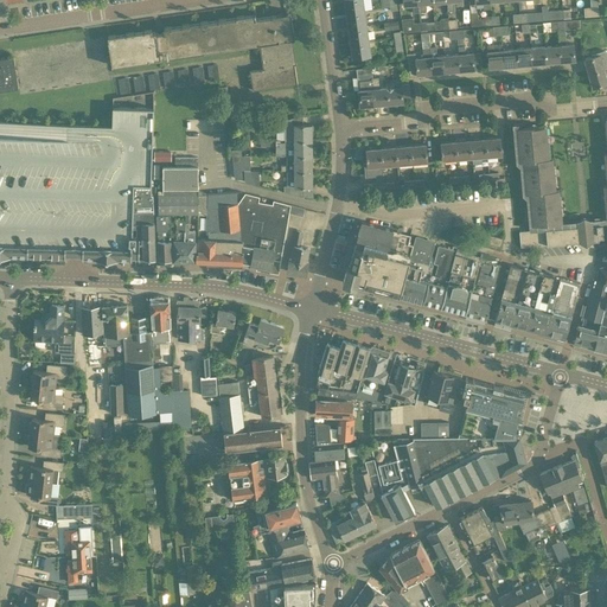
[(344,0),(346,12),(363,10),(360,0),(344,0)]
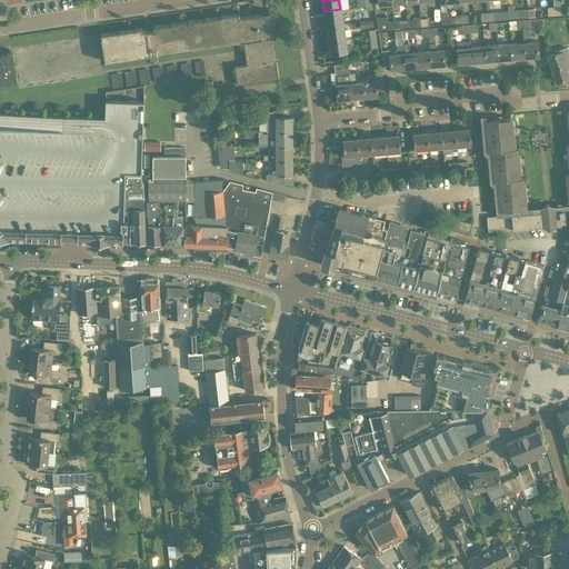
[(387,11),(392,11),(391,0),(378,0),(379,5),(386,5),(387,11)]
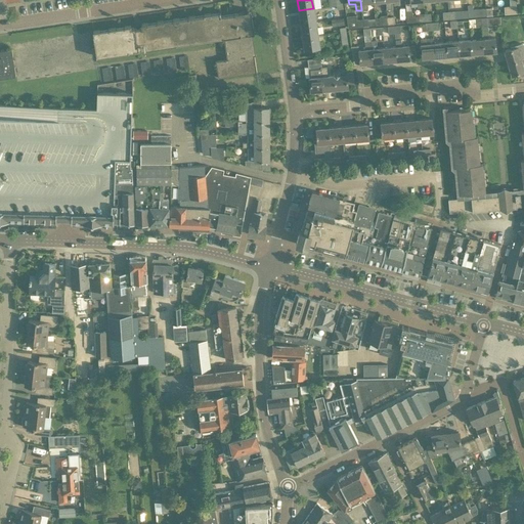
[(373,0),(360,0),(361,10),(367,10),(367,3),(374,2),(373,0)]
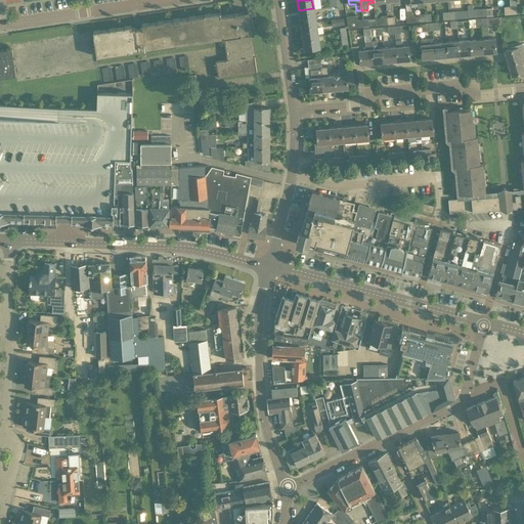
[(385,0),(385,1),(386,9),(392,9),(391,1),(397,0),(385,0)]
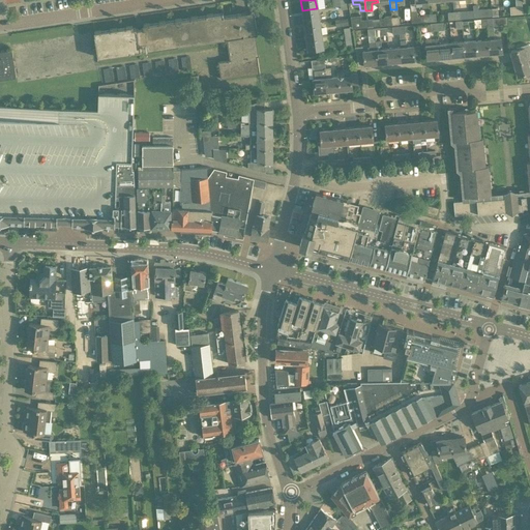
[(474,18),(492,17),(491,8),(478,9),(478,4),(472,5),(474,18)]
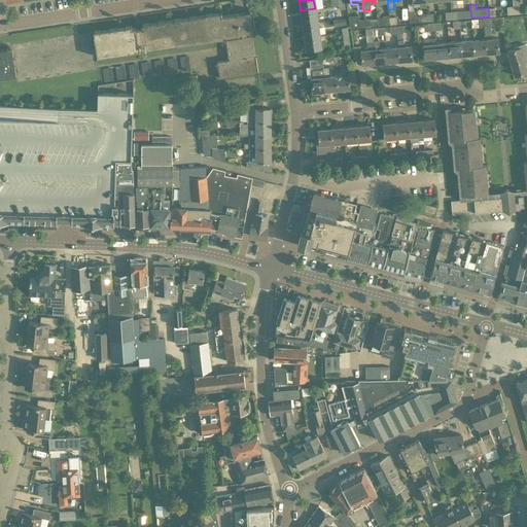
[(301,10),(302,24),(317,22),(315,8),(301,10)]
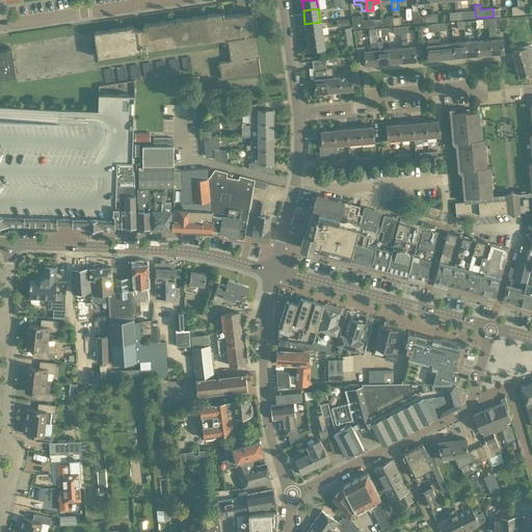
[(413,23),(430,22),(430,15),(424,15),(424,16),(419,17),(418,11),(411,11),(413,23)]
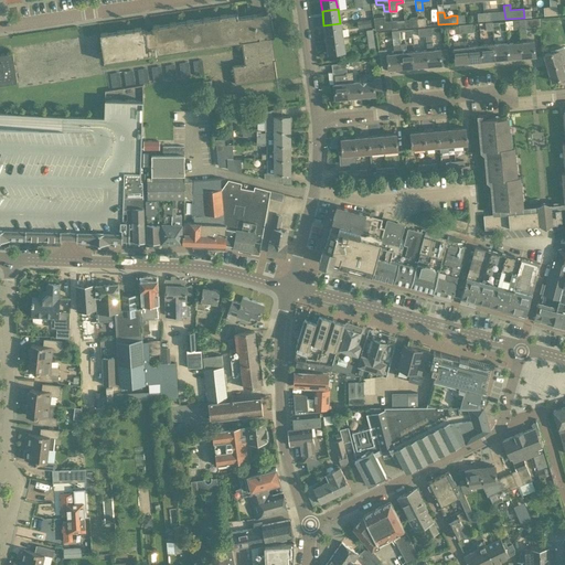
[(233,66),(235,84),(276,78),(269,38),(274,36),(269,13),(267,13),(237,18),(236,14),(185,21),(152,25),(152,30),(145,31),(145,30),(141,30),(141,28),(99,33),(104,61),(150,54),(149,49),(155,48),(156,53),(157,53),(190,48),(190,49),(242,41),(245,64),(233,66)]
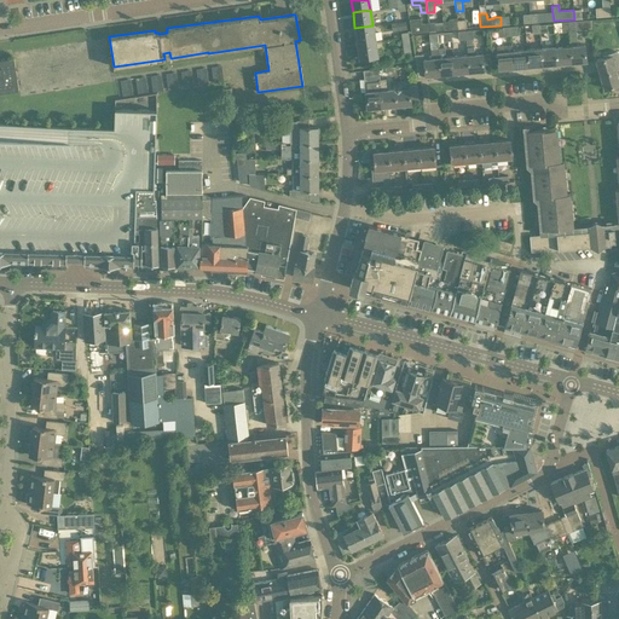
[(443,30),(457,29),(457,21),(457,17),(449,18),(446,21),(443,22),(443,30)]
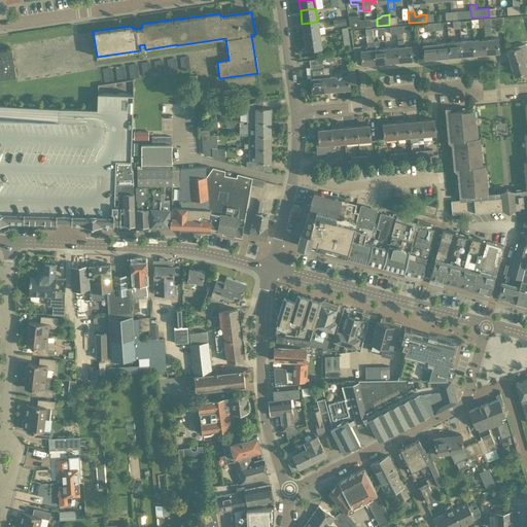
[(350,28),(364,27),(364,20),(359,20),(358,15),(348,16),(350,28)]
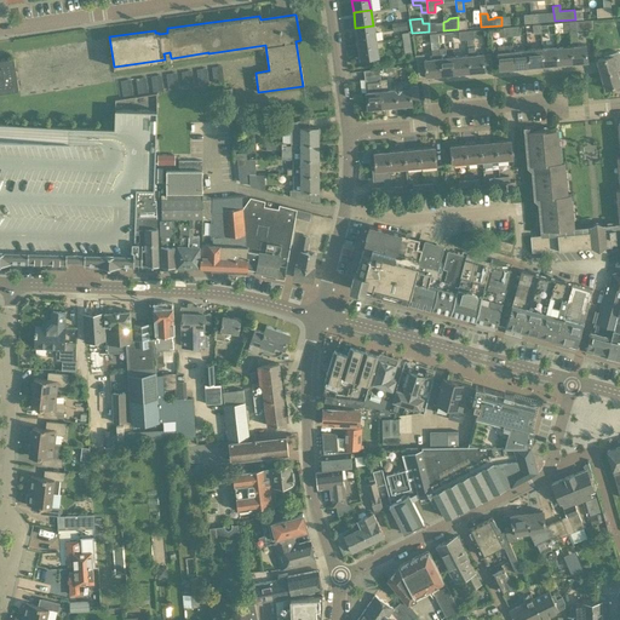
[(568,22),(569,30),(570,46),(572,62),(587,61),(585,45),(578,45),(575,21),(568,22)]
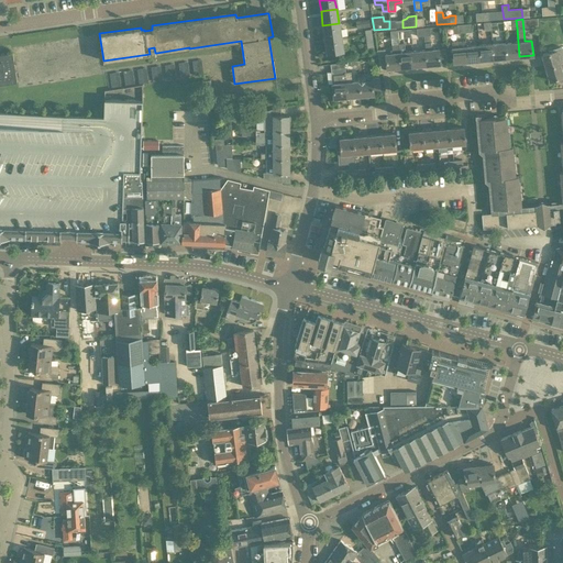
[(322,25),(324,40),(341,37),(339,23),(322,25)]
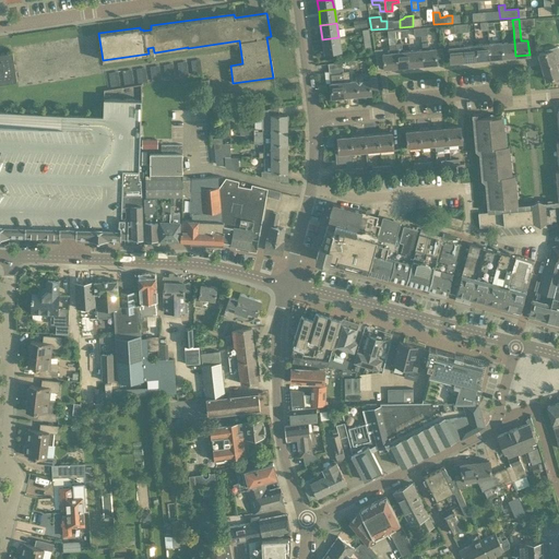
[(419,28),(420,36),(421,49),(423,64),(436,63),(436,58),(442,58),(441,48),(427,49),(426,35),(427,35),(426,27),(419,28)]
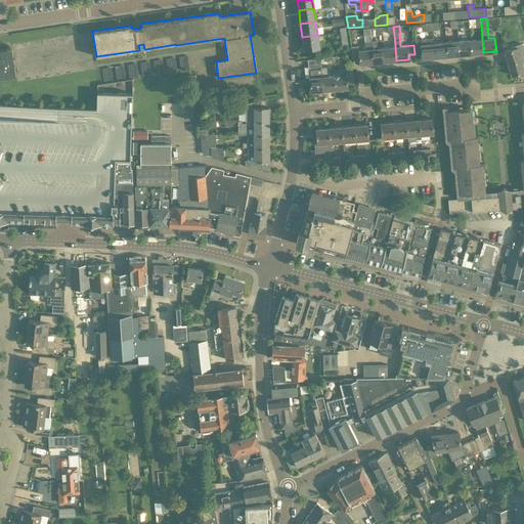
[(388,34),(394,34),(393,27),(382,28),(382,36),(388,36),(388,34)]
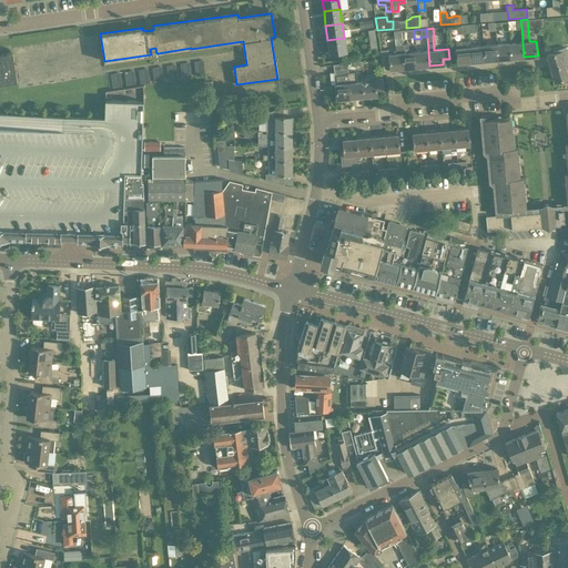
[(350,37),(344,38),(327,40),(330,54),(346,52),(346,59),(348,59),(350,57),(357,57),(356,50),(352,51),(350,37)]
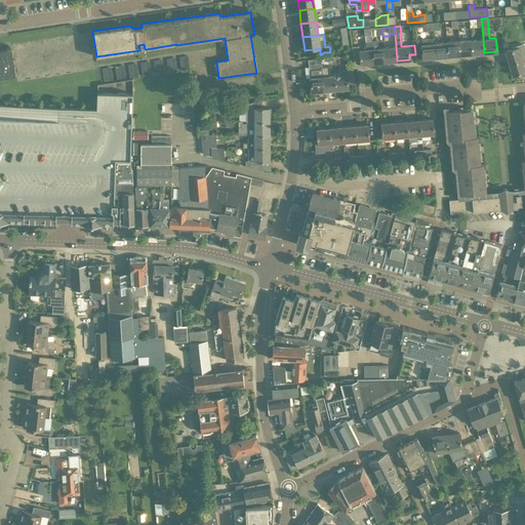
[(435,57),(434,43),(433,38),(420,39),(422,58),(435,57)]
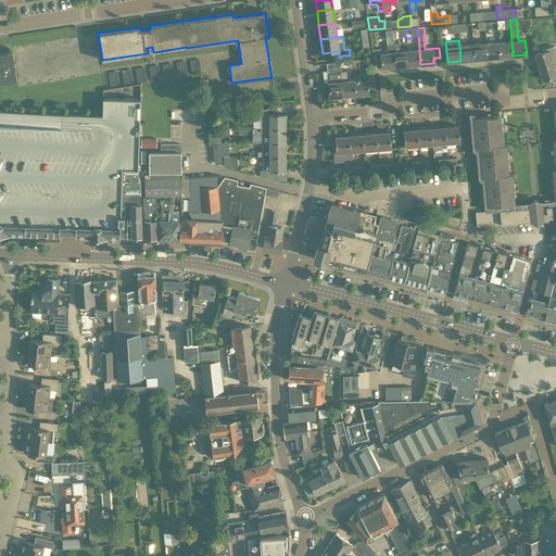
[(498,42),(501,57),(513,55),(512,41),(498,42)]
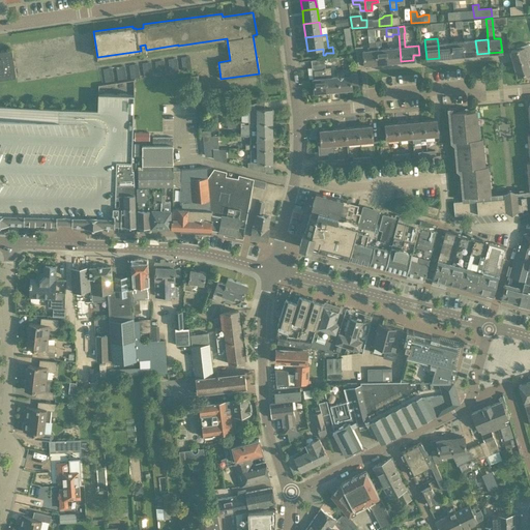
[(376,63),(375,49),(375,40),(367,41),(369,50),(362,51),(361,47),(356,47),(357,60),(363,59),(363,64),(376,63)]
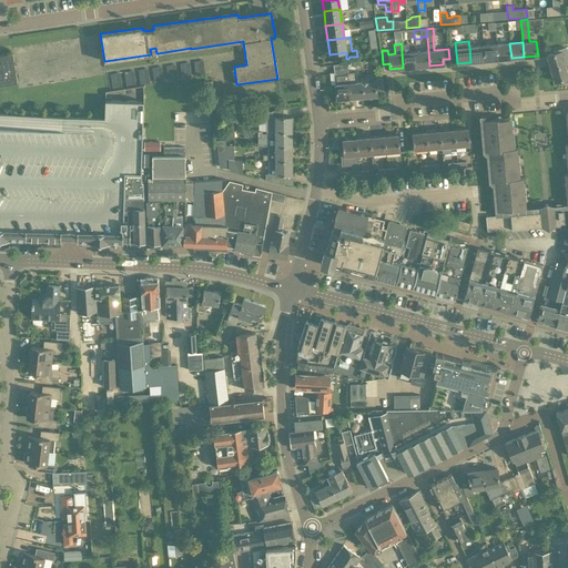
[(509,43),(496,44),(498,59),(511,58),(509,43)]
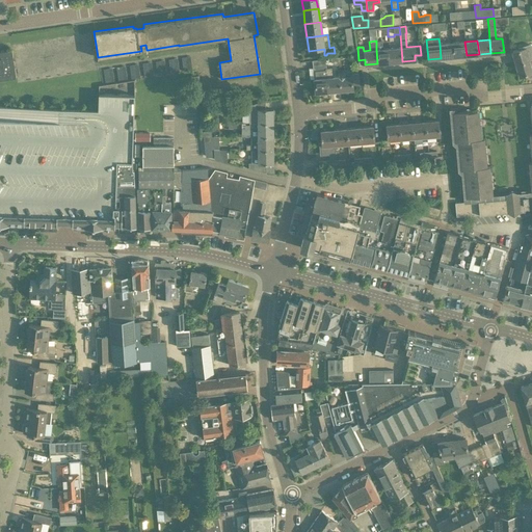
[(464,42),(452,43),(454,56),(467,55),(464,42)]
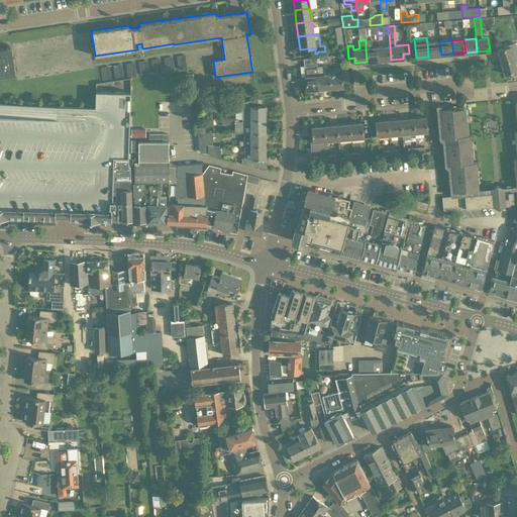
[(439,41),(427,42),(428,57),(441,55),(439,41)]
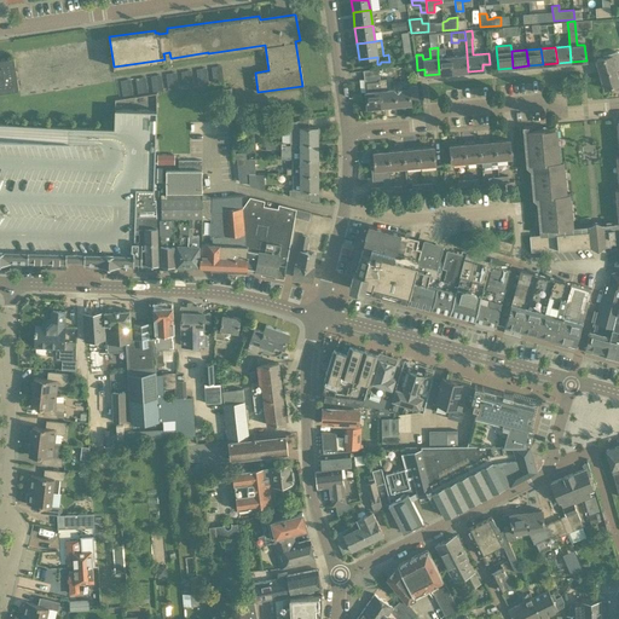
[(595,59),(600,74),(618,68),(618,52),(617,52),(602,56),(602,58),(595,59)]
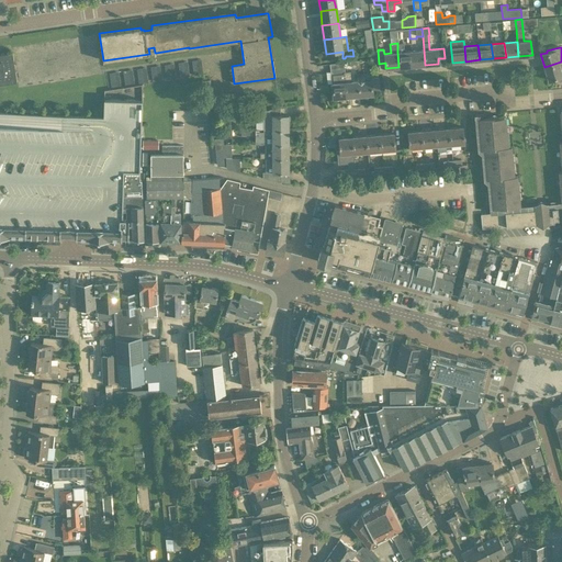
[(411,51),(412,66),(425,65),(424,49),(411,51)]
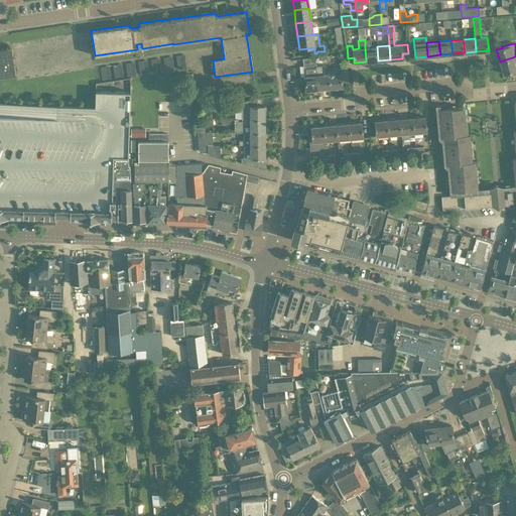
[(377,46),(365,47),(366,61),(378,60),(377,46)]
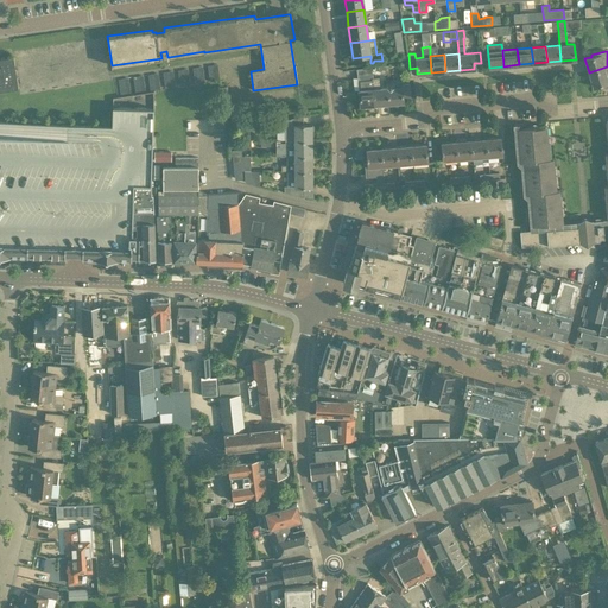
[(0,92),(19,89),(13,57),(0,58),(0,92)]
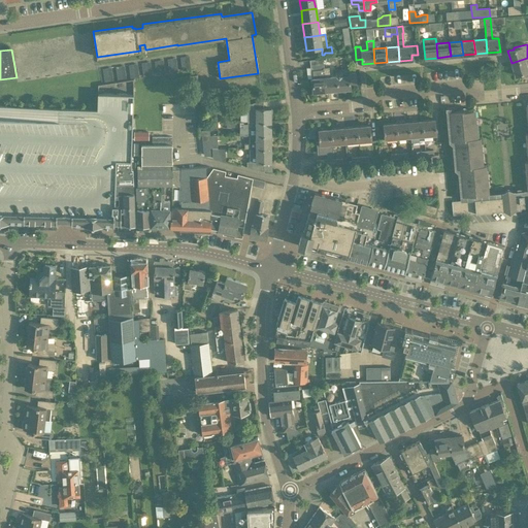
[(175,71),(174,58),(166,58),(166,57),(152,58),(153,74),(156,74),(155,59),(165,59),(166,72),(175,71)]
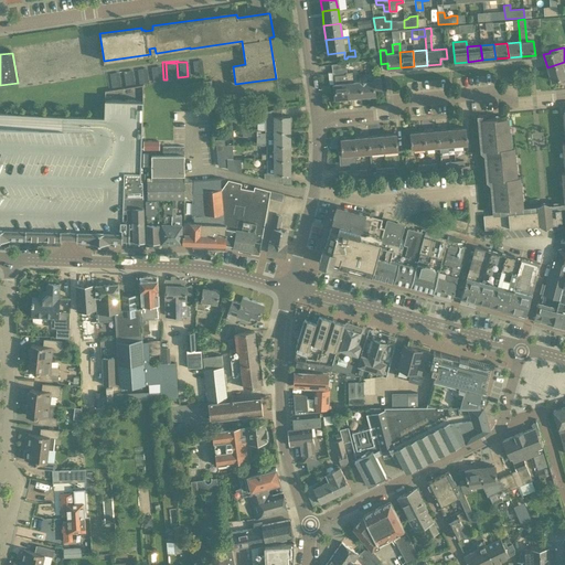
[(564,62),(547,67),(551,81),(564,76),(563,70),(564,68),(564,62)]
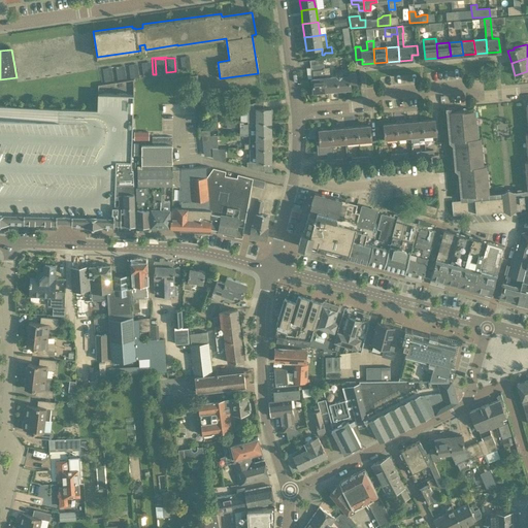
[(325,91),(323,68),(322,59),(309,60),(312,92),(325,91)]
